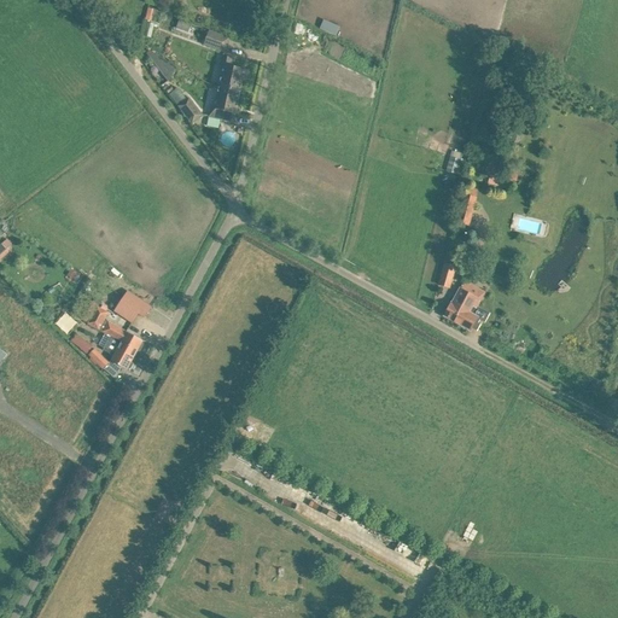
[(188,33),(191,24),(179,19),(176,28),(188,33)]
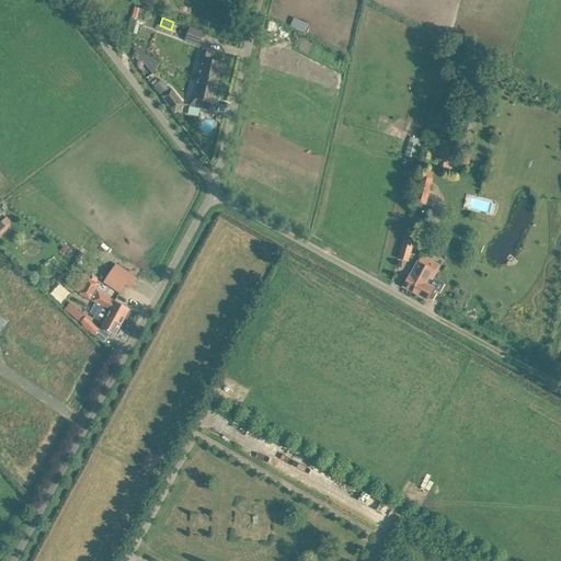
[(204,47),(208,35),(190,27),(184,41),(204,47)]
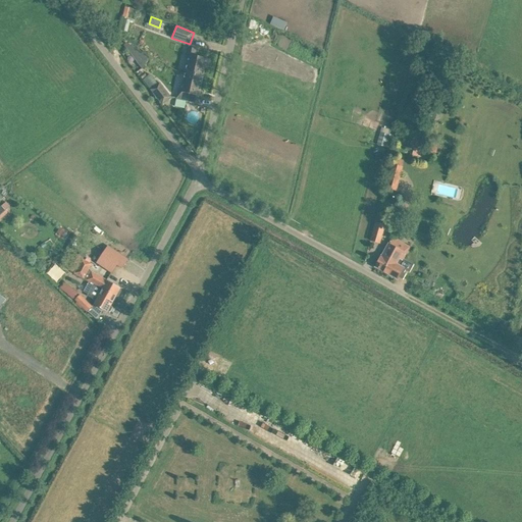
[(149,57),(126,43),(124,46),(142,68),(149,57)]
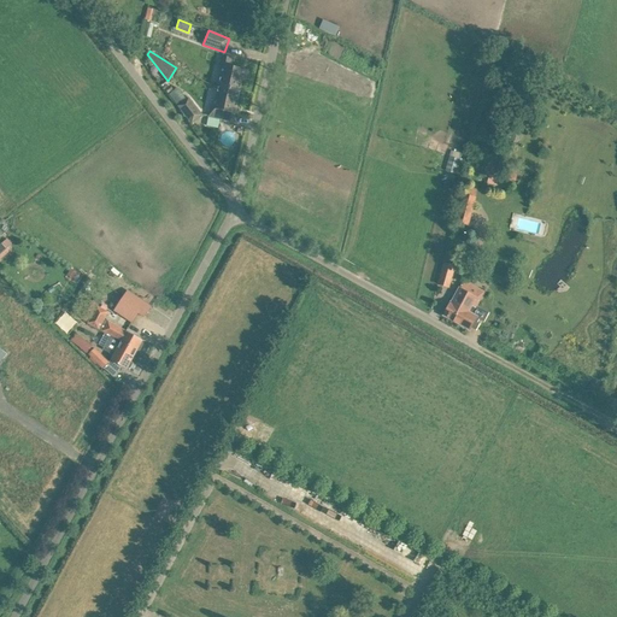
[(219,84),(240,90),(242,80),(246,80),(247,74),(242,72),(244,69),(231,66),(233,58),(222,56),(219,68),(223,69),(219,84)]
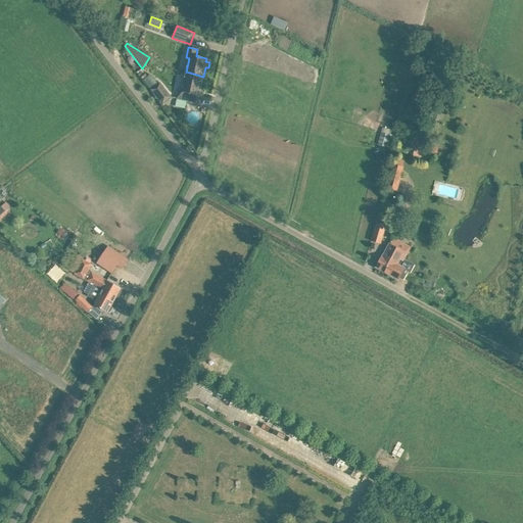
[(177,98),(175,106),(185,108),(187,101),(200,104),(202,95),(199,95),(203,77),(186,72),(185,76),(182,90),(179,90),(177,98)]
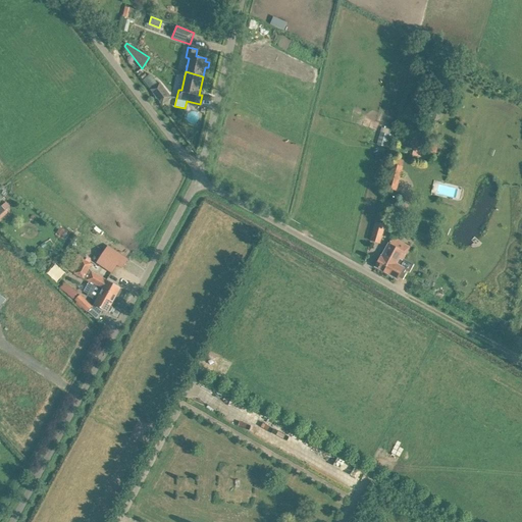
[(150,74),(144,81),(151,90),(158,85),(150,74)]
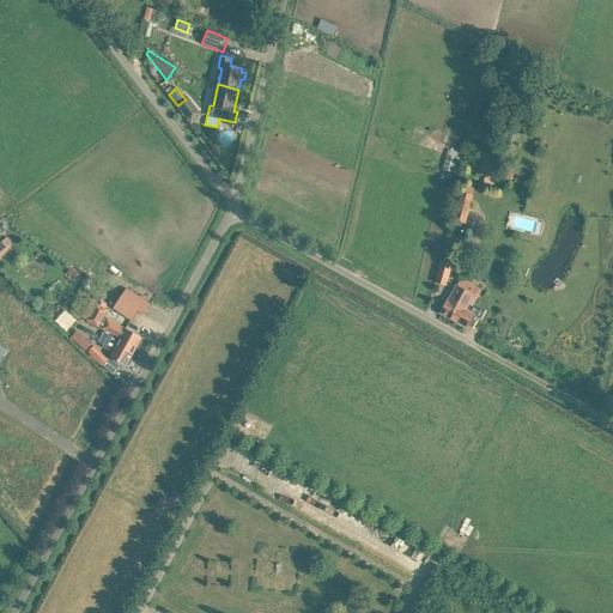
[(177,105),(190,122),(201,114),(188,97),(186,99),(177,105)]
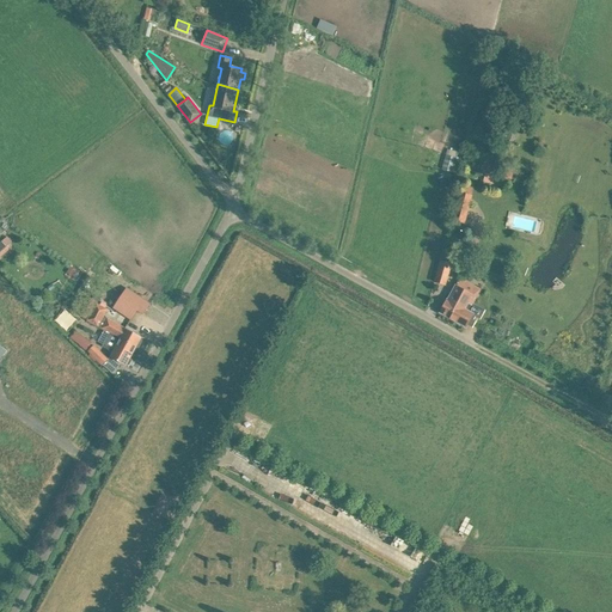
[(500,132),(499,138),(507,139),(513,141),(516,129),(510,128),(508,134),(500,132)]
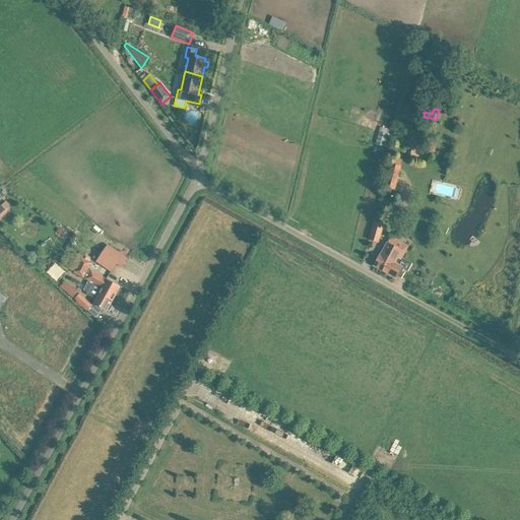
[(378,131),(375,143),(385,146),(389,134),(378,131)]
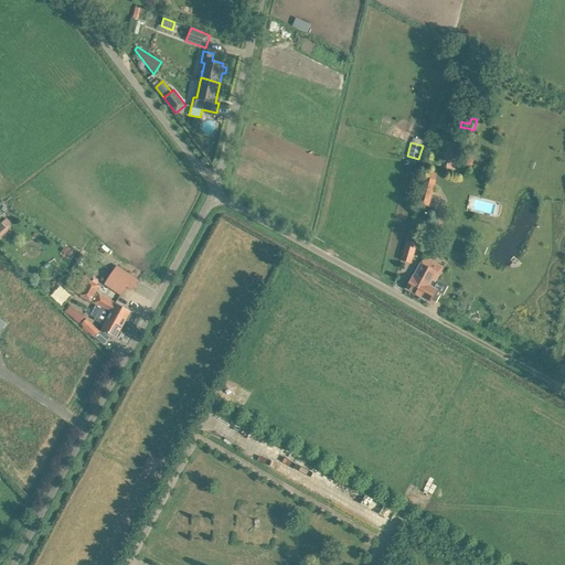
[(450,153),(449,160),(455,161),(467,164),(468,159),(469,155),(457,151),(451,150),(450,153)]
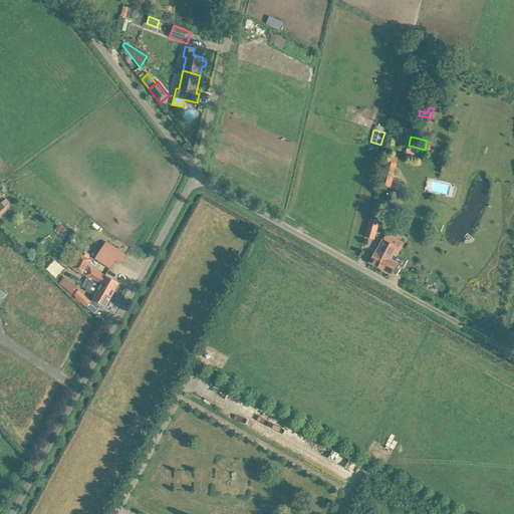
[(384,163),(381,173),(393,176),(396,166),(395,166),(384,163)]
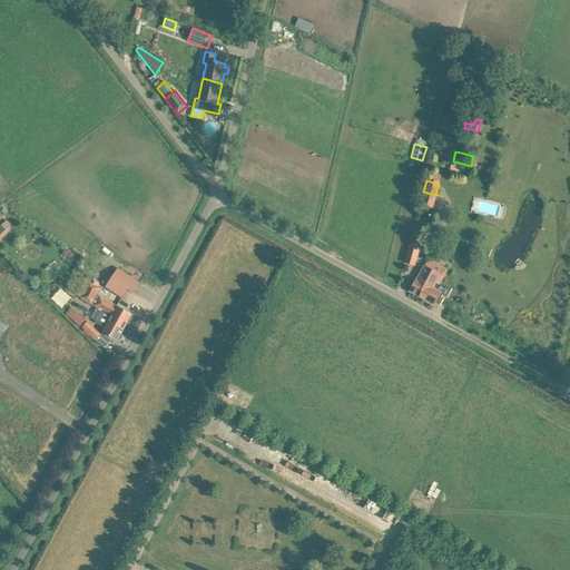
[(404,264),(414,266),(420,247),(413,245),(409,244),(404,264)]
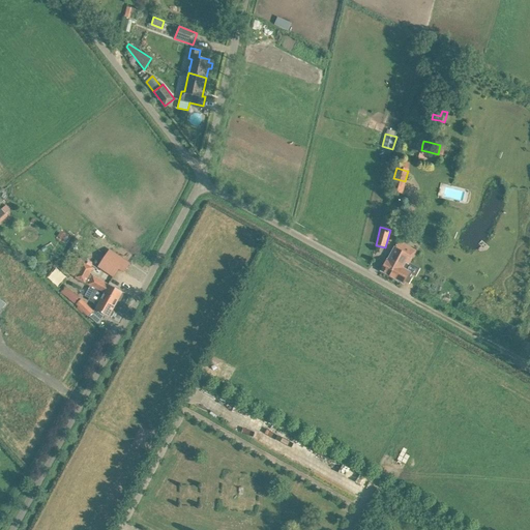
[(86,259),(91,249),(86,246),(81,257),(86,259)]
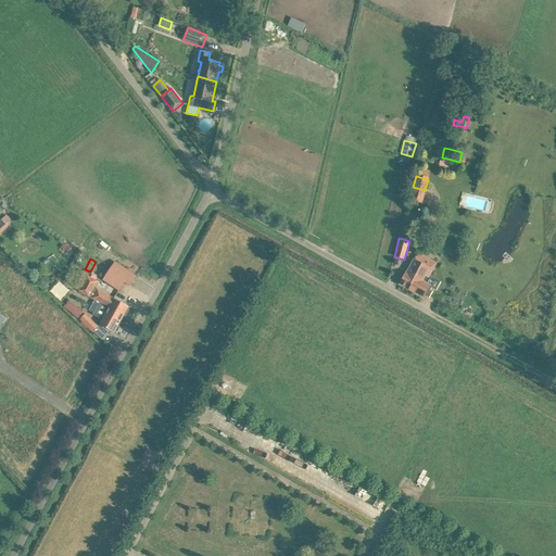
[(408,289),(422,264),(414,260),(407,273),(406,273),(400,285),(408,289)]
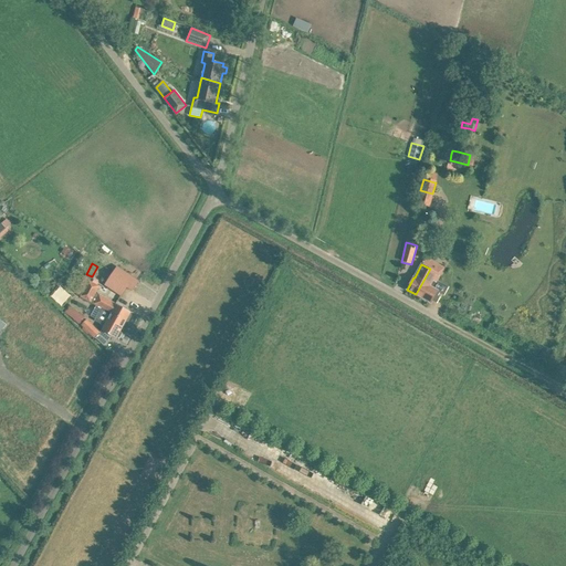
[(132,291),(138,281),(117,266),(105,285),(121,296),(127,287),(132,291)]
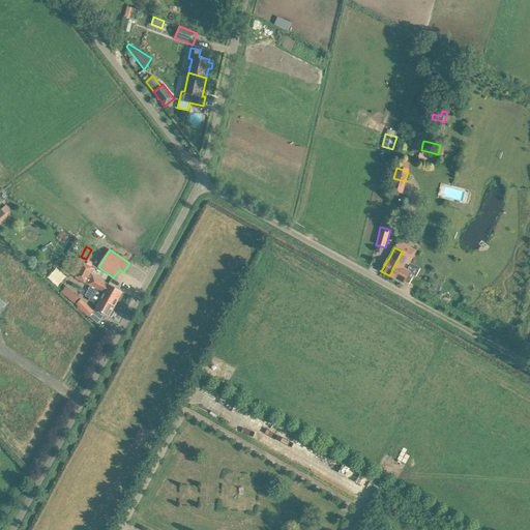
[(403,252),(389,275),(404,284),(404,282),(409,284),(412,280),(412,278),(410,277),(412,274),(416,276),(420,268),(410,263),(413,258),(403,252)]
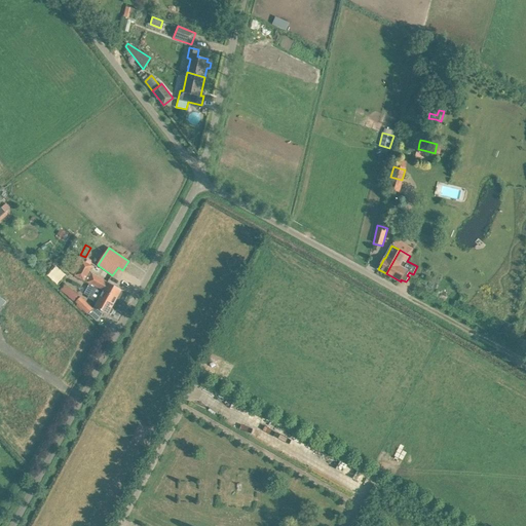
[(76,256),(73,262),(79,265),(82,259),(76,256)]
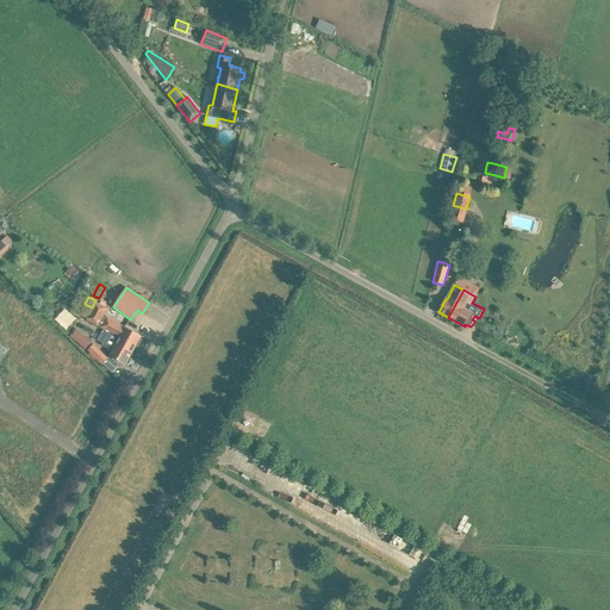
[(106,309),(97,304),(87,319),(110,331),(114,334),(126,341),(123,347),(132,353),(136,346),(137,347),(138,347),(142,341),(141,340),(139,338),(141,336),(125,328),(103,316),(106,309)]
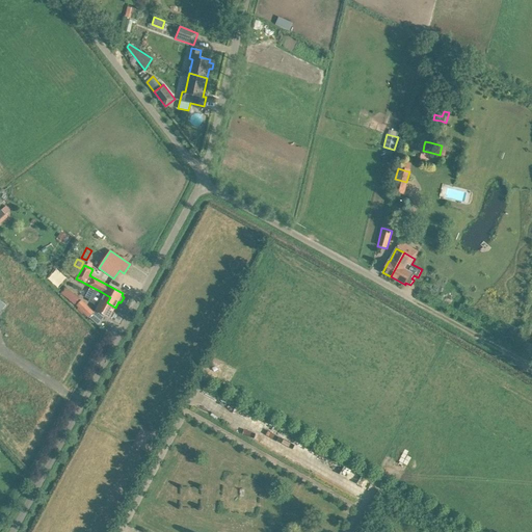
[(57,267),(50,280),(61,287),(70,274),(57,267)]
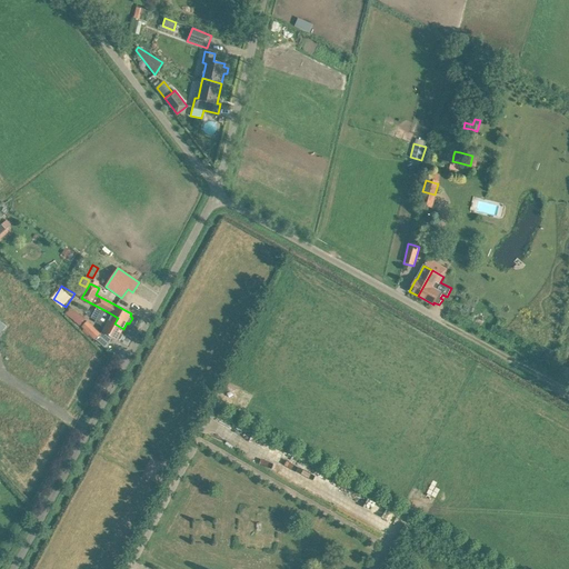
[(102,309),(95,322),(105,328),(102,332),(117,340),(118,339),(119,340),(120,339),(122,336),(122,335),(120,333),(123,329),(115,323),(118,318),(107,311),(102,309)]
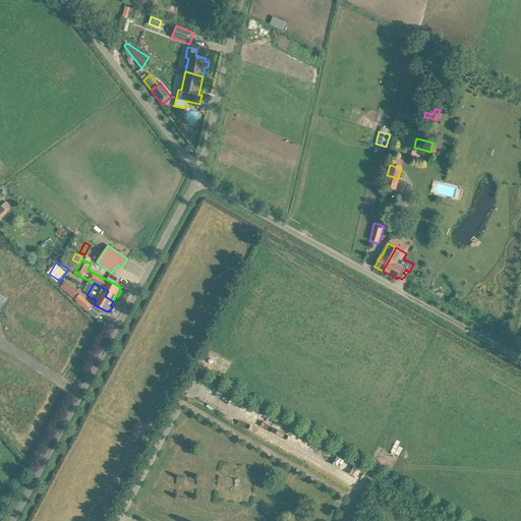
[(72,288),(68,293),(73,297),(77,292),(72,288)]
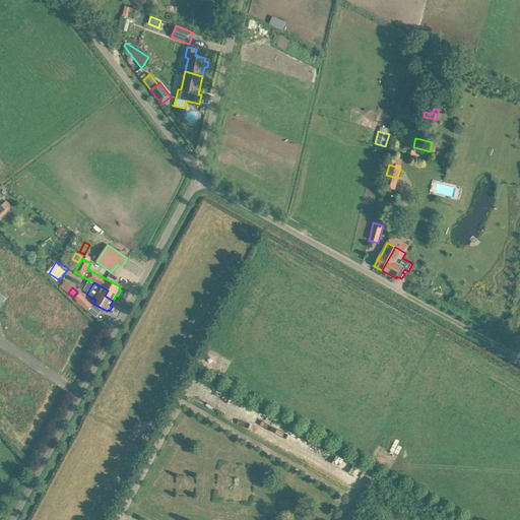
[(87,310),(91,306),(80,294),(79,294),(75,299),(86,311),(87,310)]
